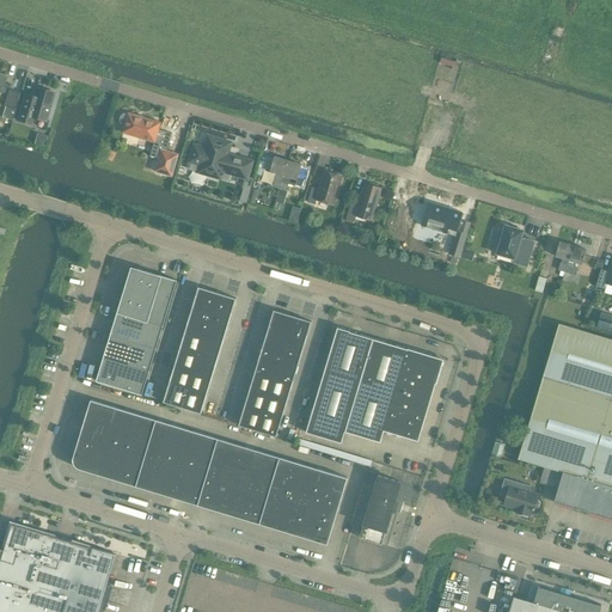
[(53,92),(34,87),(31,97),(29,98),(29,99),(23,98),(24,95),(23,95),(16,120),(30,124),(32,117),(44,121),(53,92)]
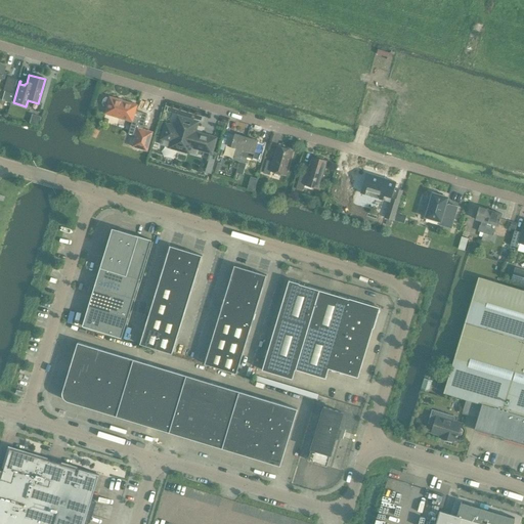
[(8,101),(10,96),(11,93),(10,93),(14,79),(7,77),(3,90),(4,90),(1,99),(8,101)]
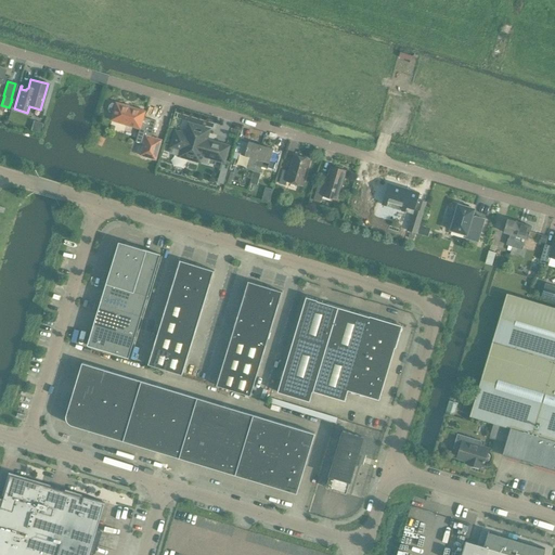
[(143,117),(145,111),(115,102),(115,104),(112,103),(110,105),(108,107),(108,111),(112,112),(110,119),(139,128),(136,141),(143,143),(140,155),(155,159),(160,140),(151,137),(155,120),(143,117)]
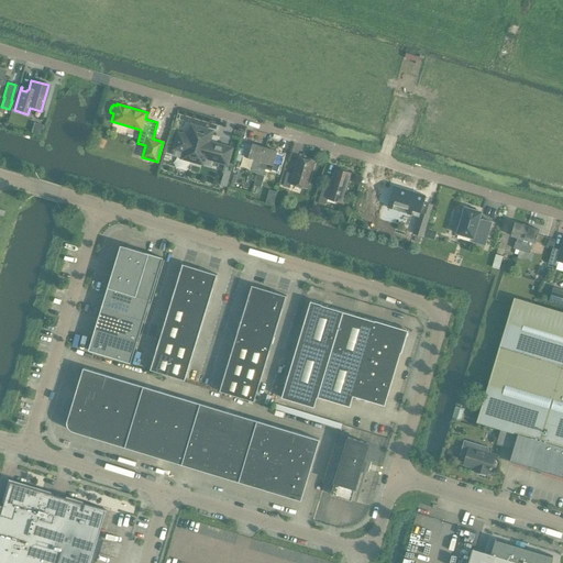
[(33,122),(30,131),(40,134),(42,125),(33,122)]
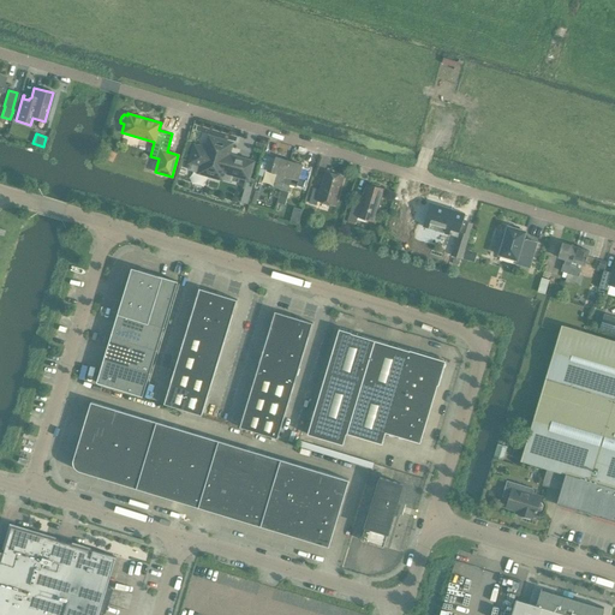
[(232,183),(234,174),(248,178),(251,162),(231,156),(228,151),(230,143),(209,137),(206,149),(195,145),(190,161),(191,162),(190,168),(197,171),(197,174),(222,181),(222,180),(232,183)]
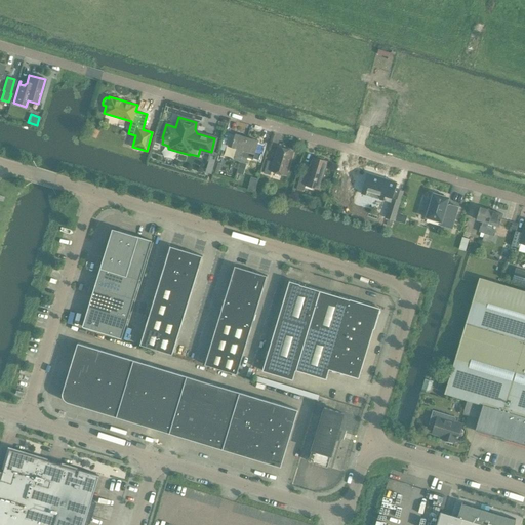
[(220,146),(220,148),(220,149),(220,150),(221,150),(224,150),(225,150),(225,149),(225,148),(226,148),(226,147),(226,146),(227,145),(228,145),(229,145),(231,146),(232,144),(232,143),(232,142),(233,142),(233,140),(233,139),(233,138),(234,138),(234,137),(235,134),(234,134),(233,134),(232,133),(231,133),(230,133),(228,132),(228,133),(227,132),(226,132),(225,133),(225,135),(224,136),(224,137),(224,138),(224,139),(223,139),(223,140),(223,142),(221,143),(221,144),(221,145),(220,146)]
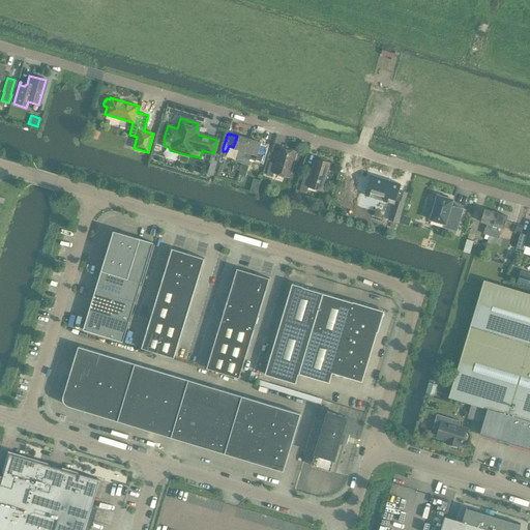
[(241,164),(248,139),(237,135),(233,147),(239,149),(236,162),(241,164)]
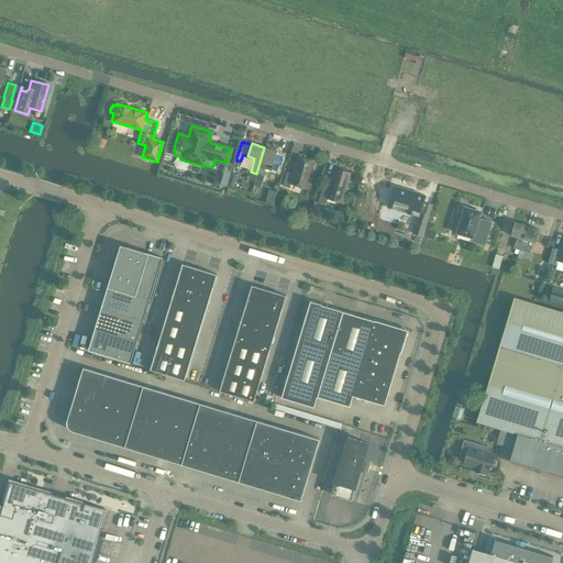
[(264,147),(256,174),(263,176),(267,163),(273,164),(277,151),(264,147)]
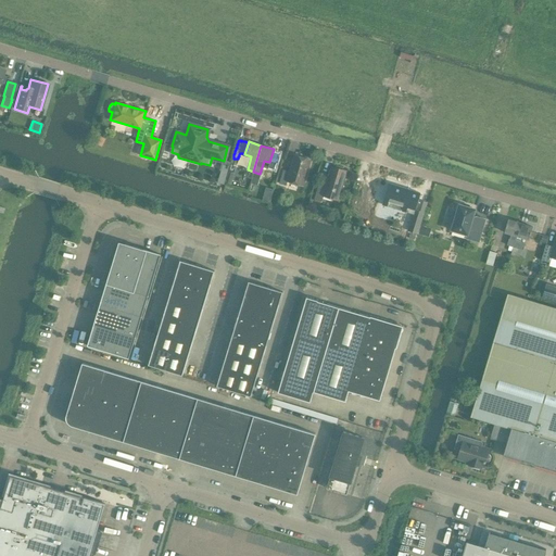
[(279,182),(286,185),(287,180),(302,186),(310,160),(294,155),(290,172),(283,169),(279,182)]
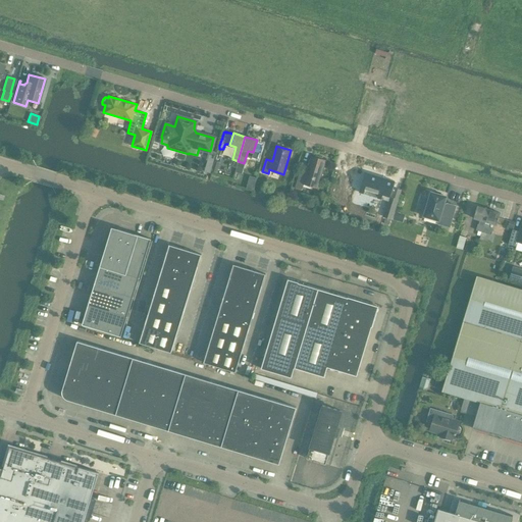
[(204,170),(210,172),(215,157),(209,155),(204,170)]
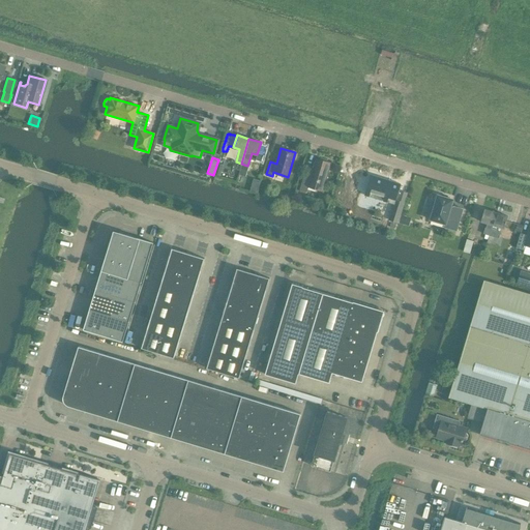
[(306,193),(307,186),(321,189),(329,162),(315,157),(308,178),(303,176),(299,190),(306,193)]
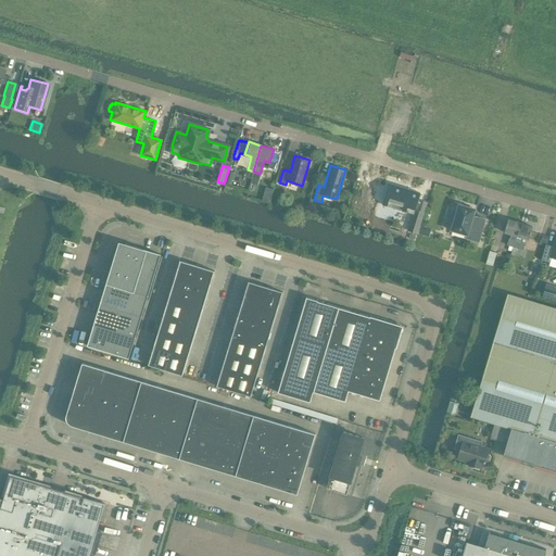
[(254,172),(251,182),(257,185),(261,174),(254,172)]
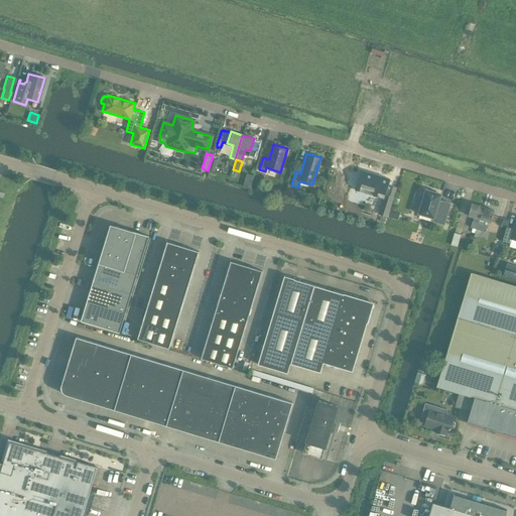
[(355,176),(353,182),(355,184),(357,185),(355,190),(377,197),(378,192),(384,194),(389,178),(361,170),(359,176),(358,175),(355,176)]
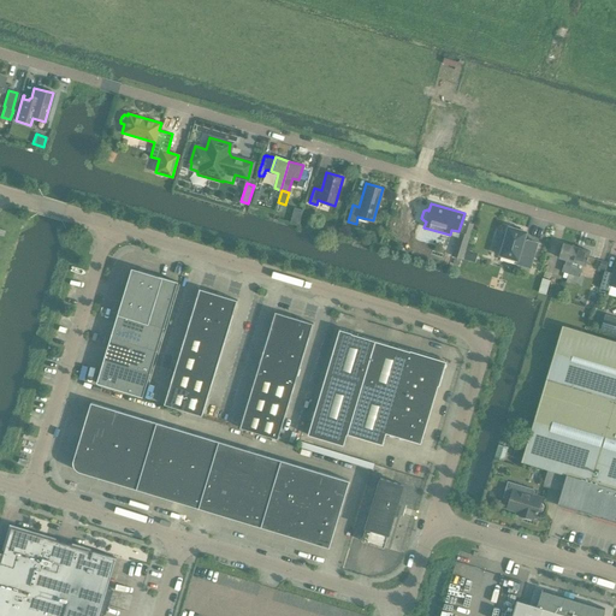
[(465,221),(457,243),(454,256),(462,259),(473,224),(465,221)]
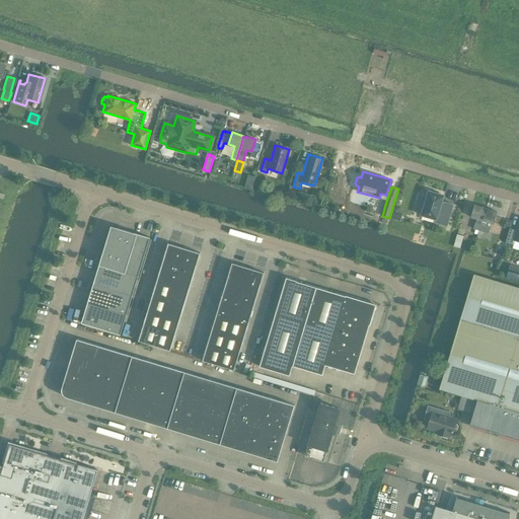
[(438,192),(430,190),(430,192),(428,191),(421,214),(435,219),(434,222),(446,225),(452,205),(444,202),(443,203),(441,202),(443,195),(437,194),(438,192)]
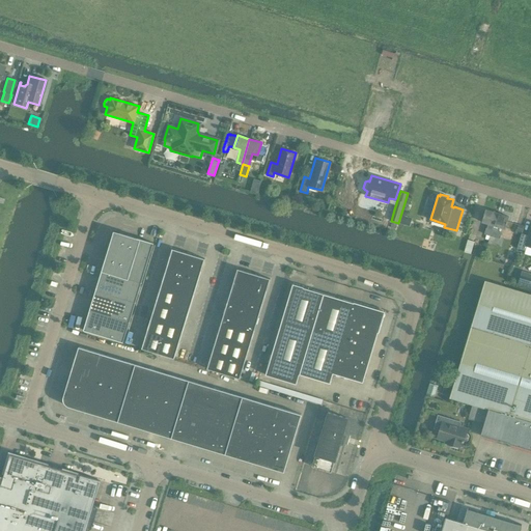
[(490,236),(497,213),(484,208),(481,222),(488,224),(486,228),(484,234),(490,236)]
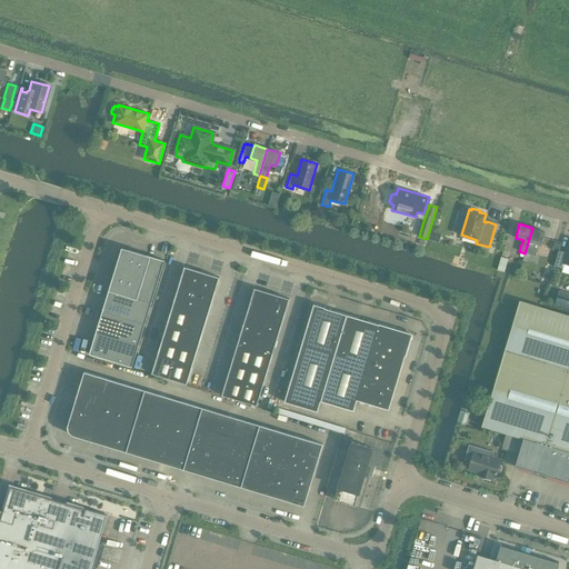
[(532,228),(525,253),(536,257),(538,249),(532,248),(535,243),(541,245),(545,231),(532,228)]
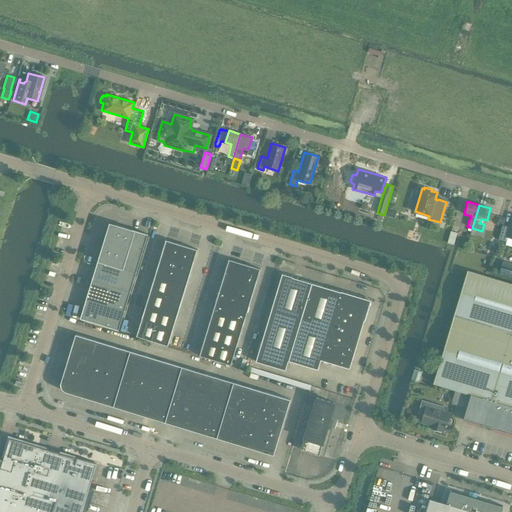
[(386,207),(384,215),(395,218),(397,210),(386,207)]
